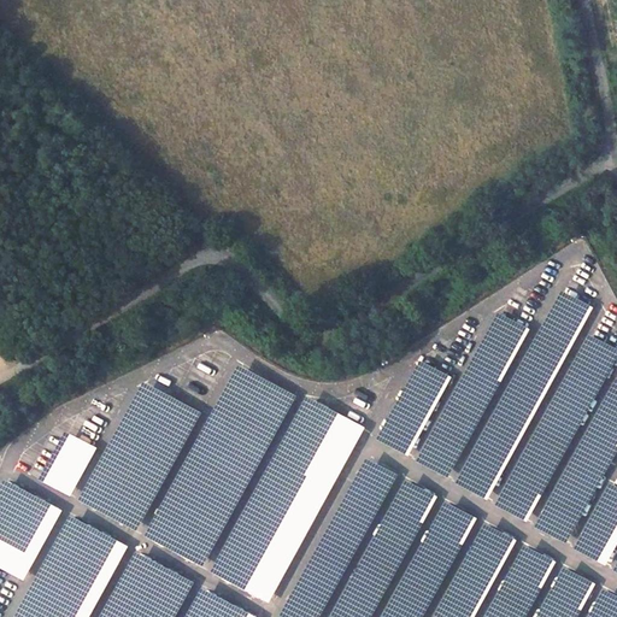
[(548,416),(583,293),(554,286),(536,347),(530,346),(526,364),(527,364),(523,380),(511,376),(509,383),(517,386),(513,398),(501,395),(500,399),(509,401),(506,409),(522,412),(523,409),(548,416)]
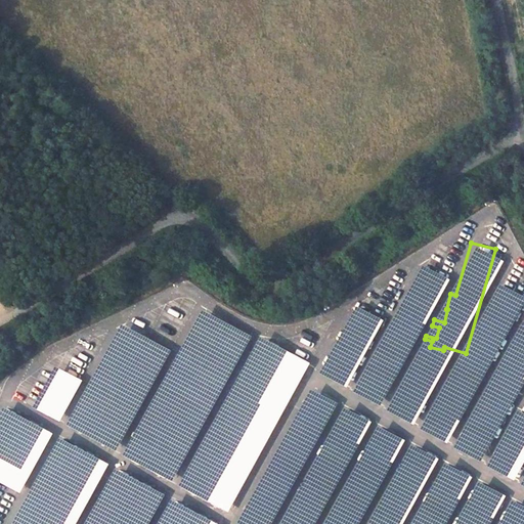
[(321,373),(387,403),(447,271),(419,259),(369,367),(361,363),(383,314),(354,301),(321,373)]
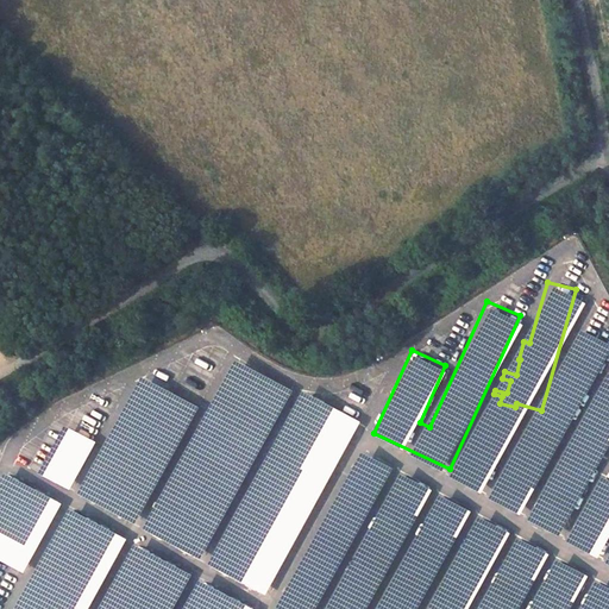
[(572,426),(608,343),(608,336),(579,324),(554,380),(560,382),(557,389),(554,389),(550,400),(558,403),(552,416),(572,426)]
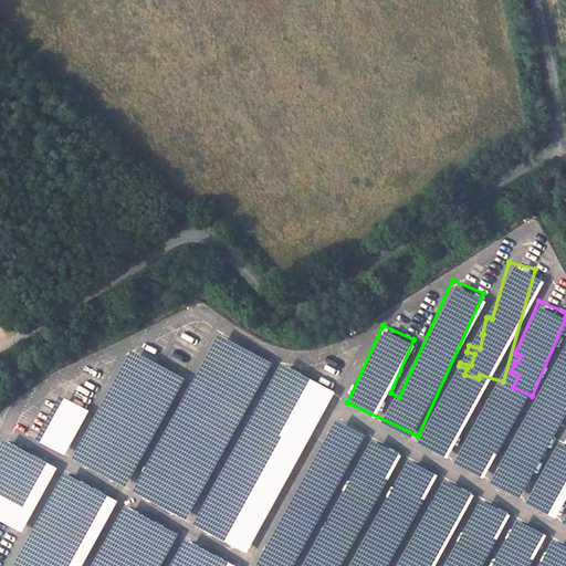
[(248,448),(294,471),(335,390),(276,360),(275,364),(213,332),(189,379),(128,348),(75,454),(74,462),(121,485),(128,485),(149,444),(147,471),(159,472),(149,467),(156,456),(165,459),(169,449),(181,454),(197,456),(196,463),(207,463),(207,467),(217,468),(239,425),(238,441),(254,442),(258,444),(258,449),(248,448)]
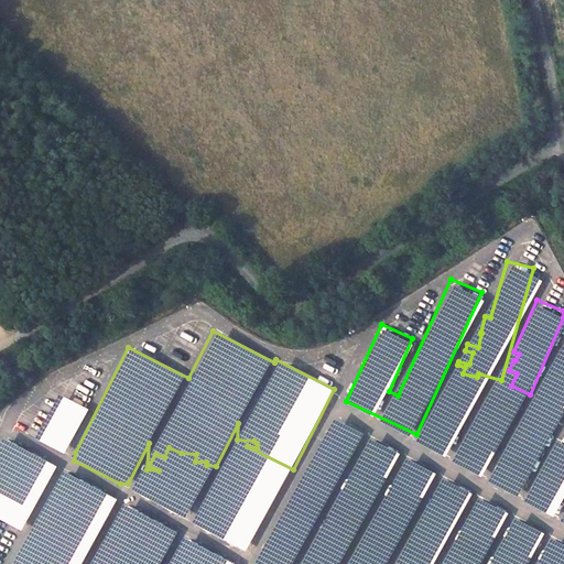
[(422,430),(418,436),(443,453),(447,446),(422,430)]
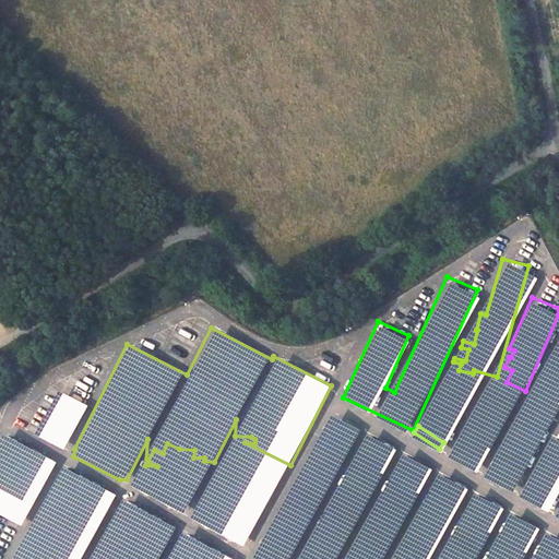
[(0,516),(22,528),(56,461),(3,435),(0,441),(0,516)]
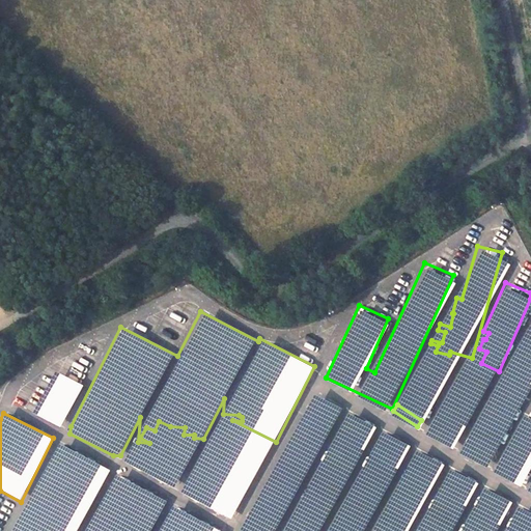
[(488,463),(498,441),(497,441),(498,440),(486,436),(482,448),(466,442),(462,452),(488,463)]
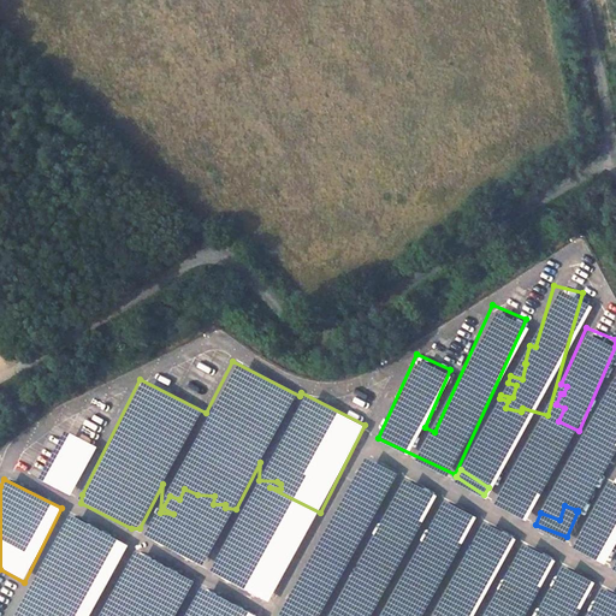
[(55,542),(76,549),(71,562),(66,557),(61,563),(60,567),(40,550),(12,615),(248,615),(250,611),(201,592),(199,596),(232,609),(240,615),(238,615),(175,615),(191,576),(126,551),(130,542),(65,516),(55,542)]
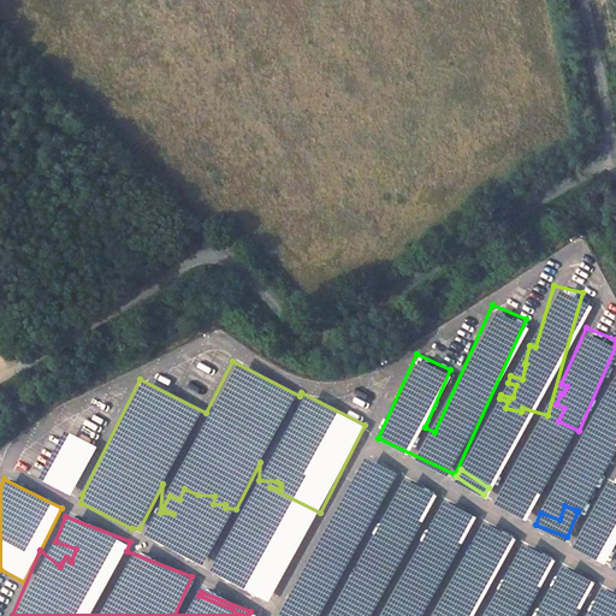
[(586,521),(573,543),(604,561),(615,538),(615,528),(596,517),(592,525),(586,521)]
